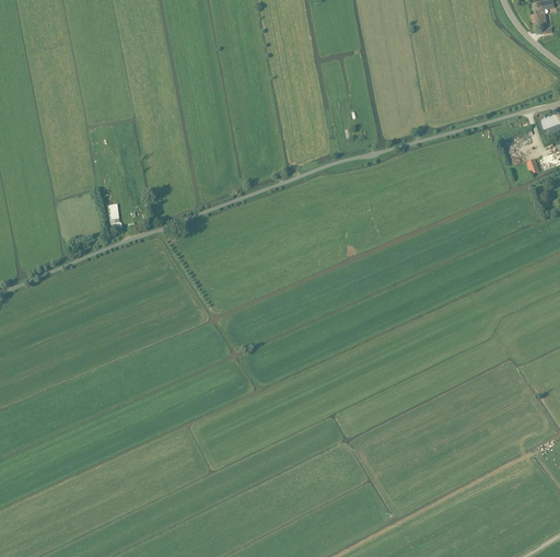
[(536,23),(546,22),(544,7),(553,6),(552,0),(539,0),(533,1),(536,23)]
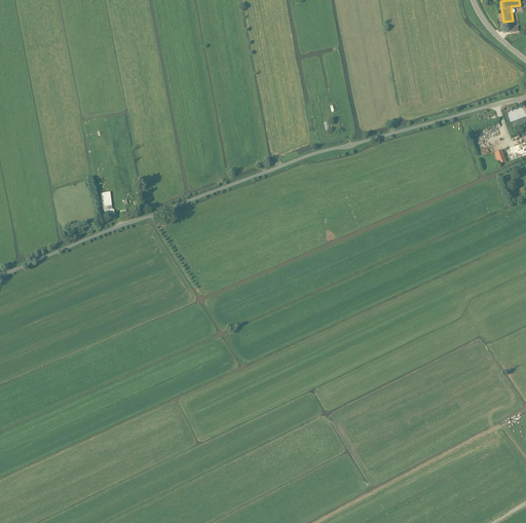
[(525,123),(525,117),(525,116),(511,121),(513,128),(521,125),(522,126),(525,123)]
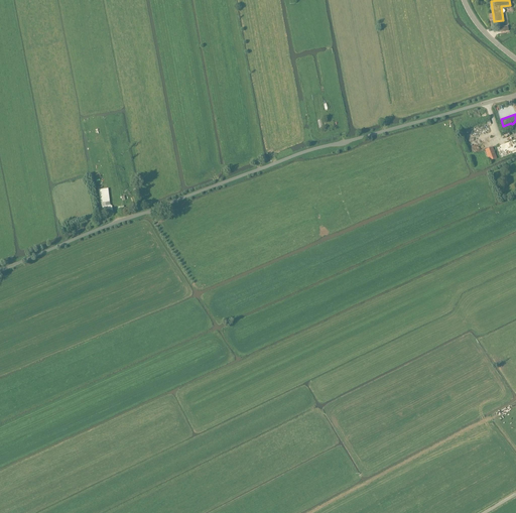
[(499,145),(502,154),(512,150),(509,142),(499,145)]
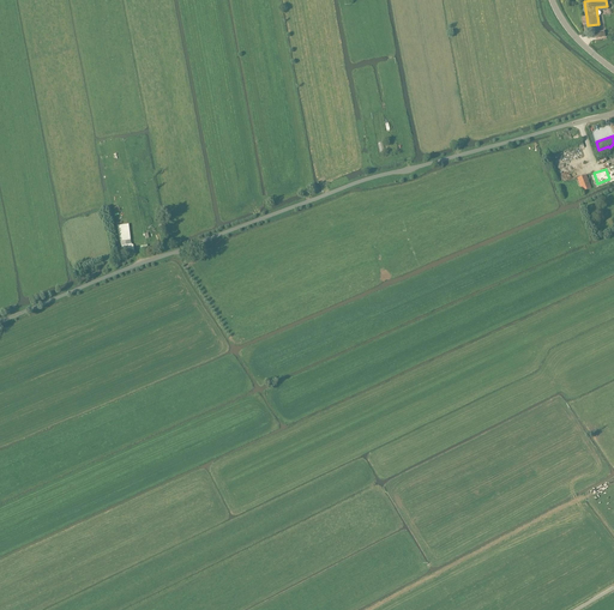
[(577,175),(582,188),(591,185),(587,171),(577,175)]
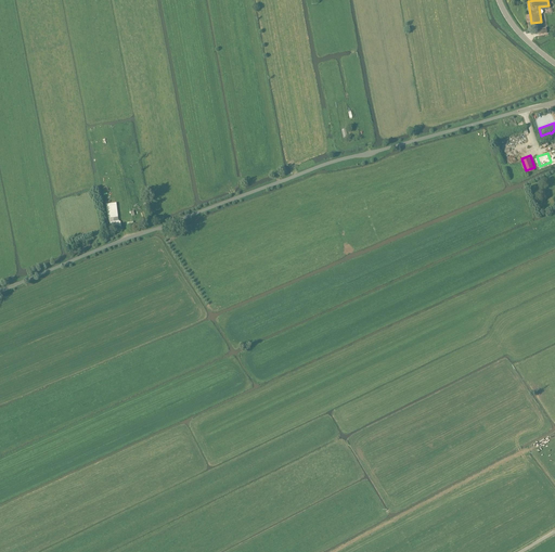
[(115,200),(106,201),(111,227),(121,226),(120,217),(118,218),(115,200)]
